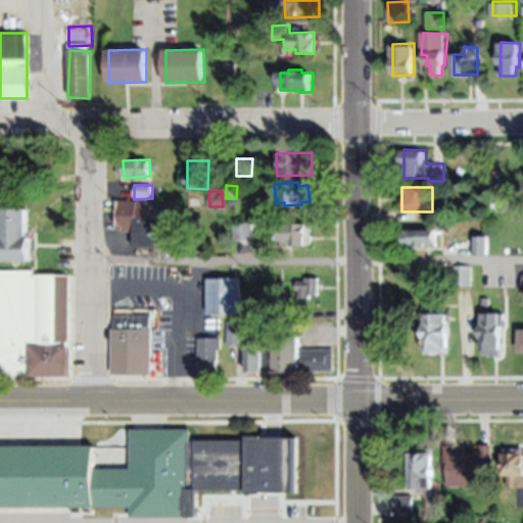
[(184,248),(134,248),(134,231),(117,231),(117,201),(152,201),(152,206),(184,206),(184,248)]
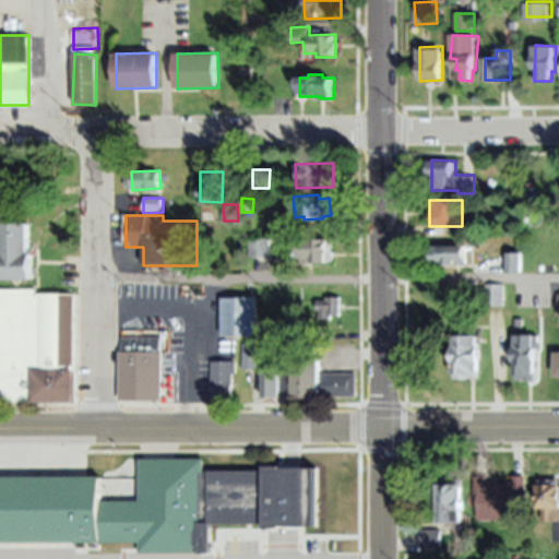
[(33,278),(0,278),(0,252),(3,252),(3,222),(30,222),(30,256),(33,256),(33,278)]
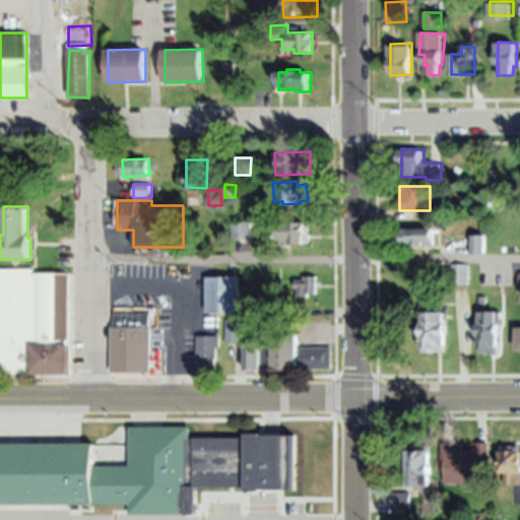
[(251,221),(251,239),(232,239),(232,221),(251,221)]
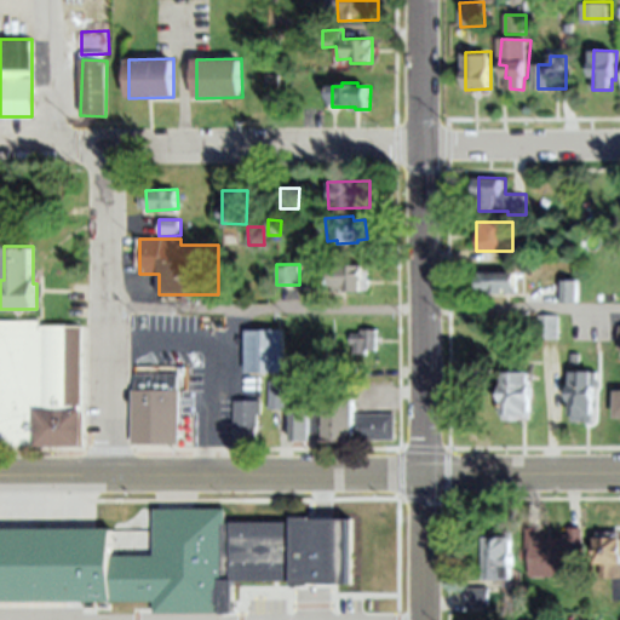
[(333,264),(365,264),(366,292),(344,292),(344,286),(334,287),(333,264)]
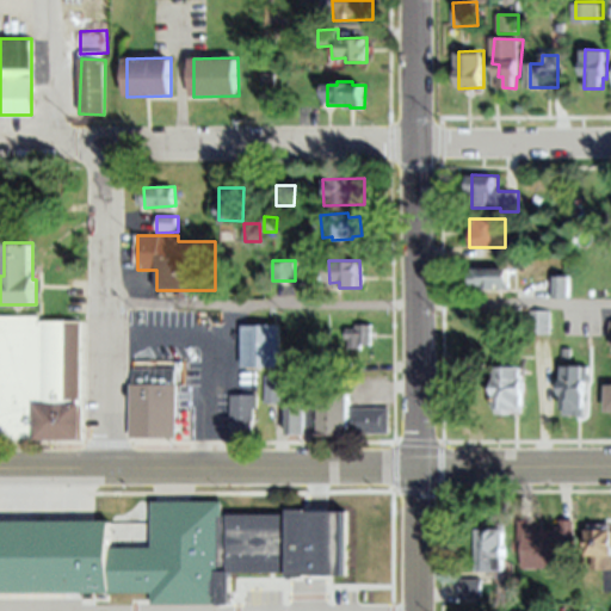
[(307,267),(318,267),(318,283),(307,283),(307,267)]
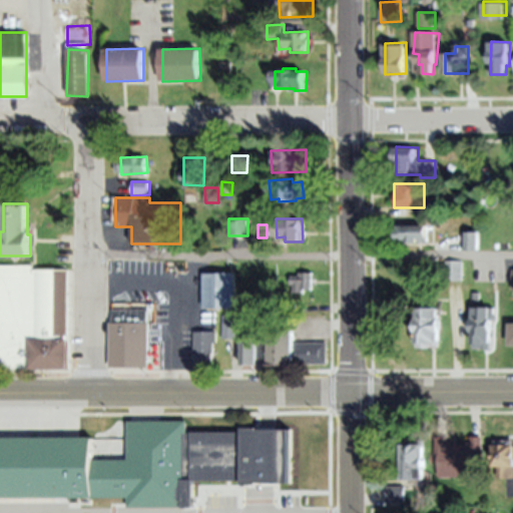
[(398,225),(428,225),(428,238),(424,238),(424,243),(406,243),(406,240),(396,240),(396,230),(398,230),(398,225)]
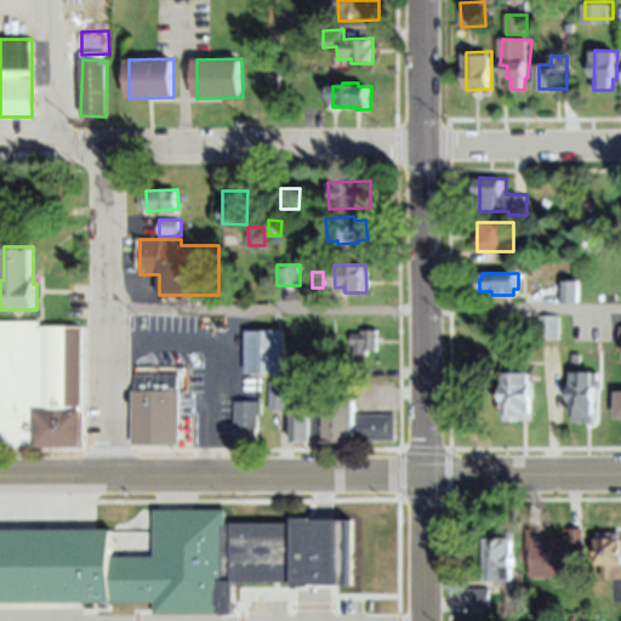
[(579,302),(557,302),(557,279),(580,280),(579,302)]
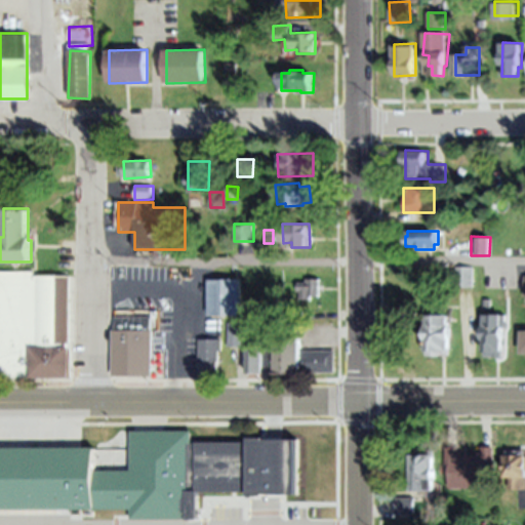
[(473,267),(473,286),(454,287),(454,268),(473,267)]
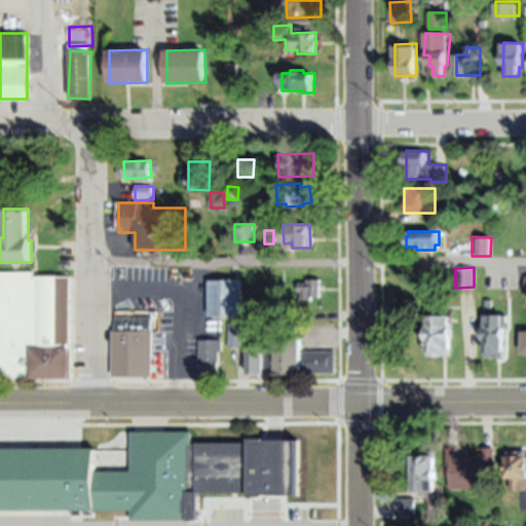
[(0,272),(33,272),(33,276),(69,276),(70,379),(0,379),(0,272)]
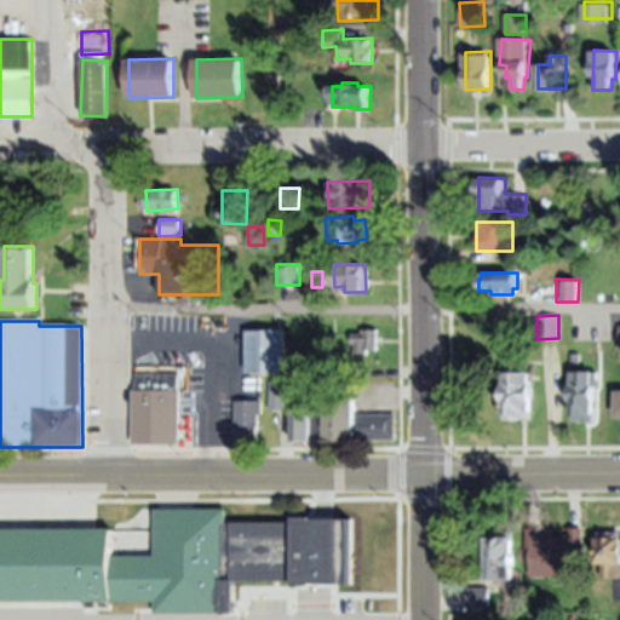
[(374,328),(374,349),(365,349),(365,355),(350,355),(350,345),(349,345),(349,333),(359,333),(359,328),(374,328)]
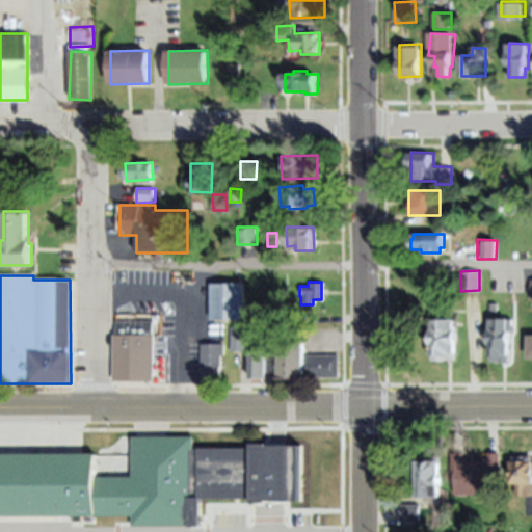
[(241,283),(242,320),(211,321),(210,284),(241,283)]
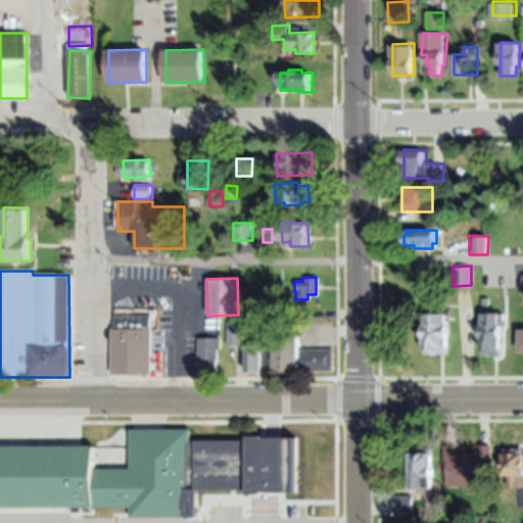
[(445,313),(446,354),(424,354),(424,314),(445,313)]
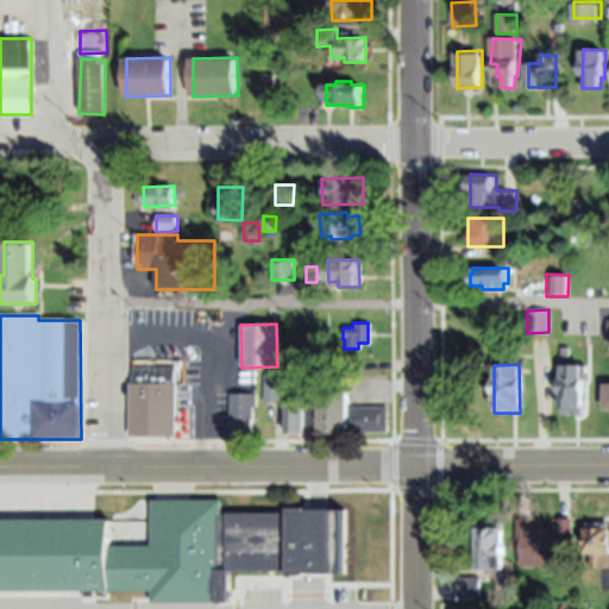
[(133,366),(175,368),(173,438),(131,437),(133,366)]
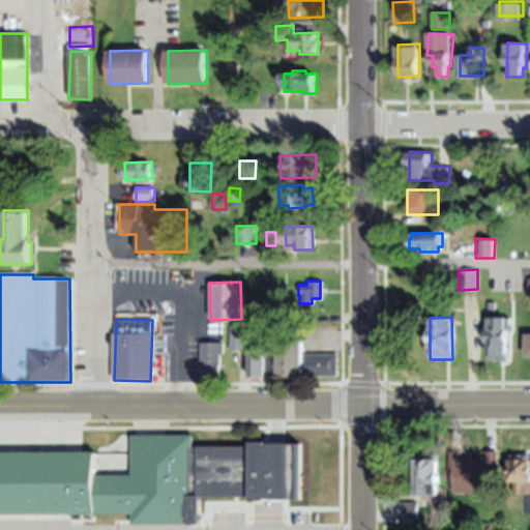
[(507,319),(507,361),(488,361),(488,319),(507,319)]
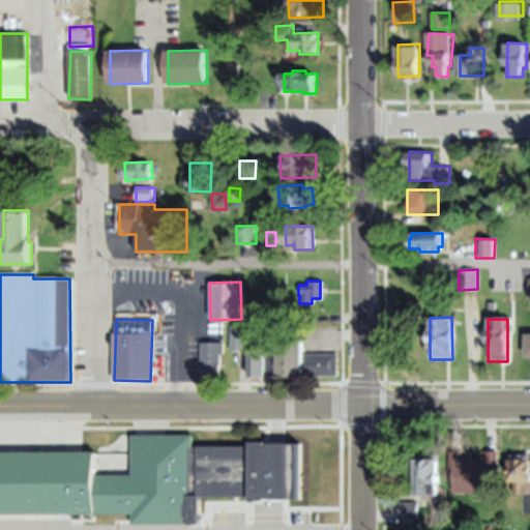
[(229,327),(243,327),(242,350),(228,349),(229,327)]
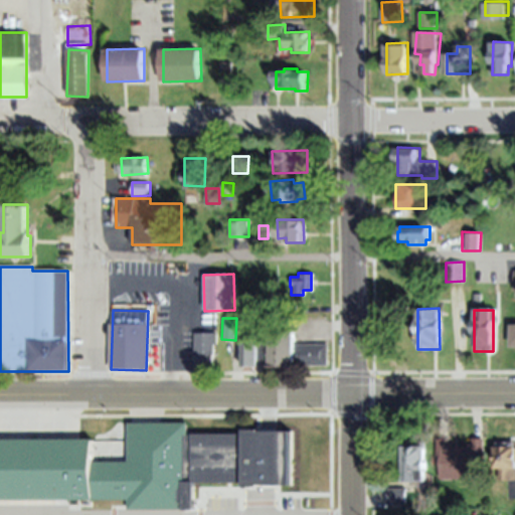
[(241,332),(258,331),(260,366),(243,366),(241,332)]
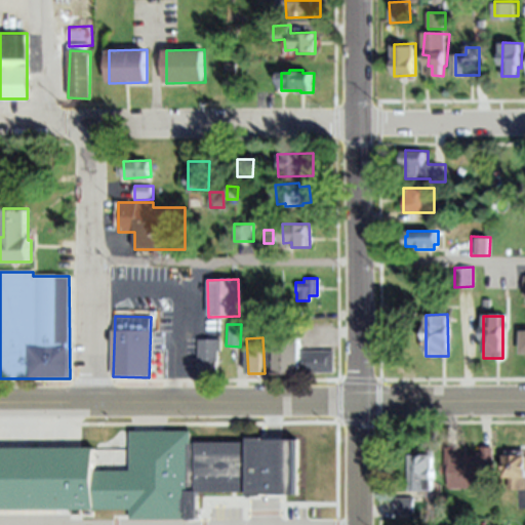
[(274,338),(297,337),(298,373),(275,374),(274,338)]
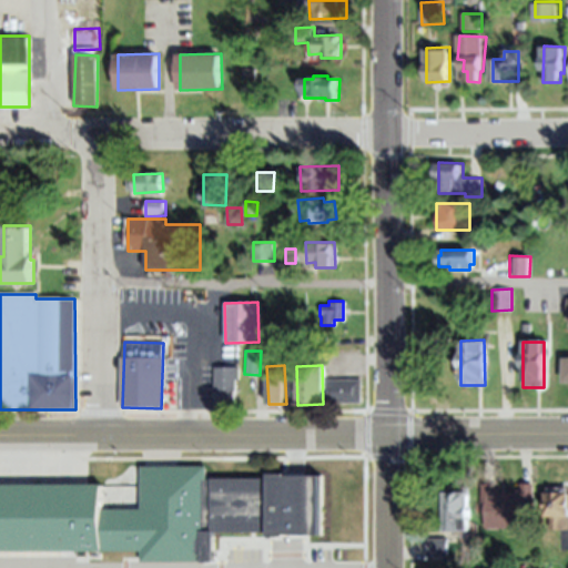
[(213,367),(239,366),(239,379),(234,379),(234,403),(214,403),(213,367)]
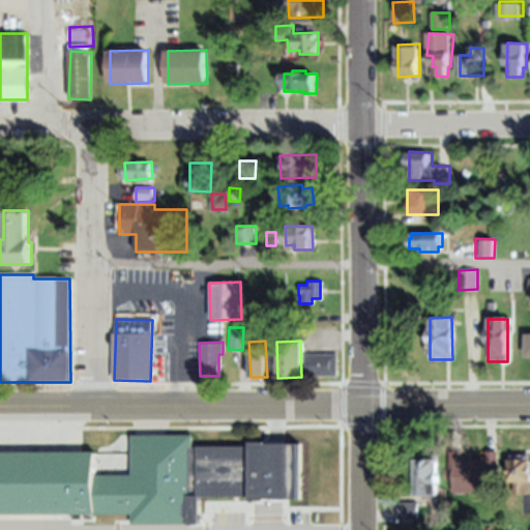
[(336,354),(335,377),(303,376),(303,354),(336,354)]
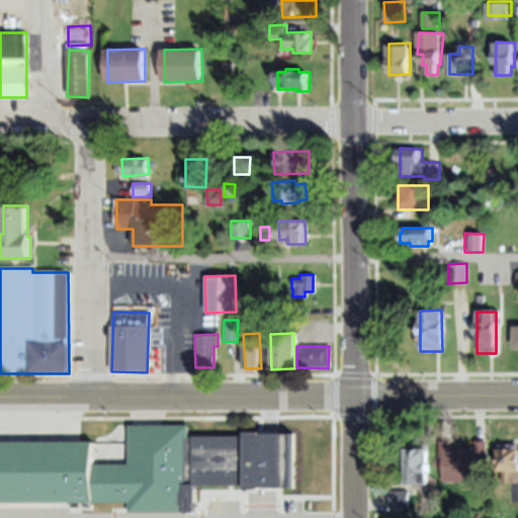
[(0,447),(0,506),(132,506),(132,516),(191,516),(191,506),(198,506),(198,490),(190,490),(190,430),(130,430),(130,469),(96,469),(96,447),(0,447)]
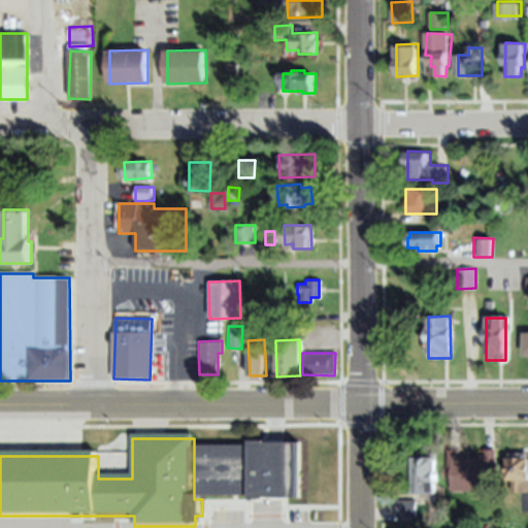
[(448,450),(459,450),(459,459),(477,459),(477,455),(483,455),(483,450),(494,450),(495,492),(448,492),(448,450)]
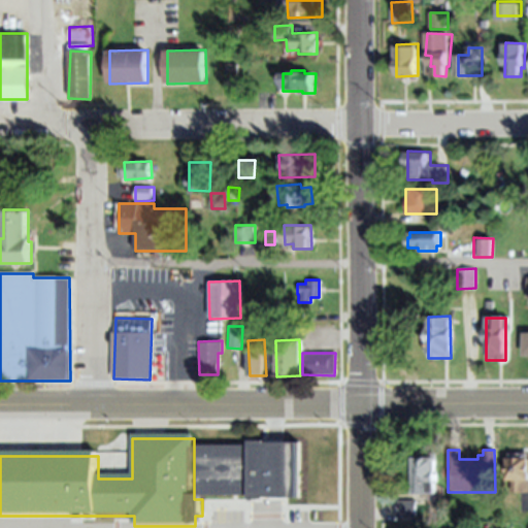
[(437,453),(437,489),(414,489),(414,453),(437,453)]
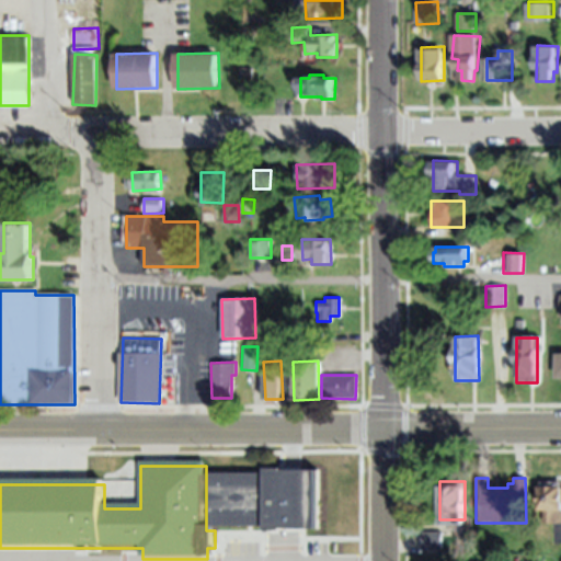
[(560,523),(544,524),(542,511),(539,512),(537,484),(560,482),(560,523)]
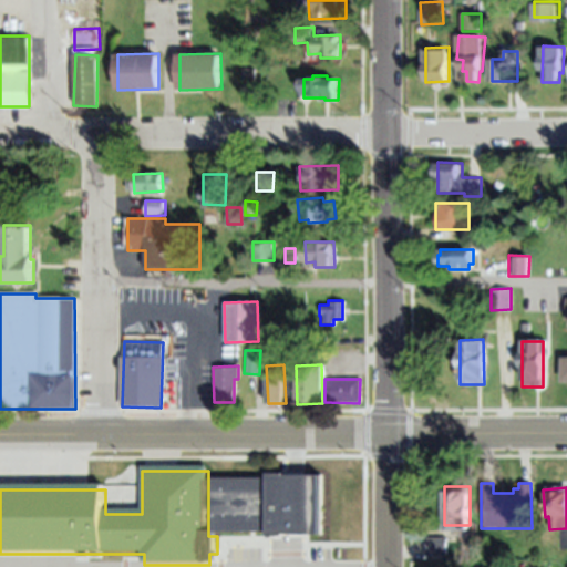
[(338,552),(338,534),(328,534),(328,552),(338,552)]
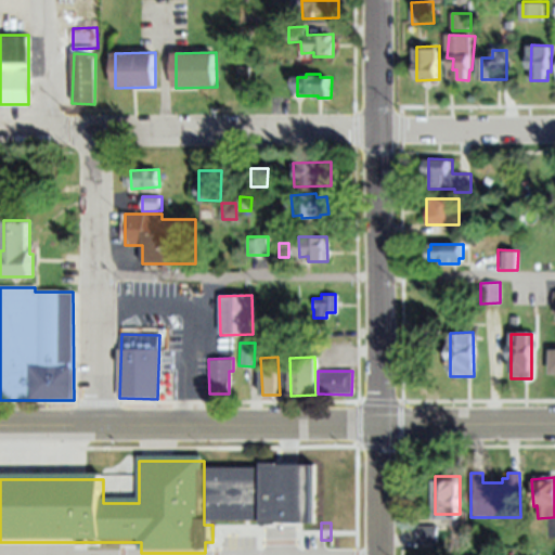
[(439,542),(420,542),(418,525),(439,524),(439,542)]
